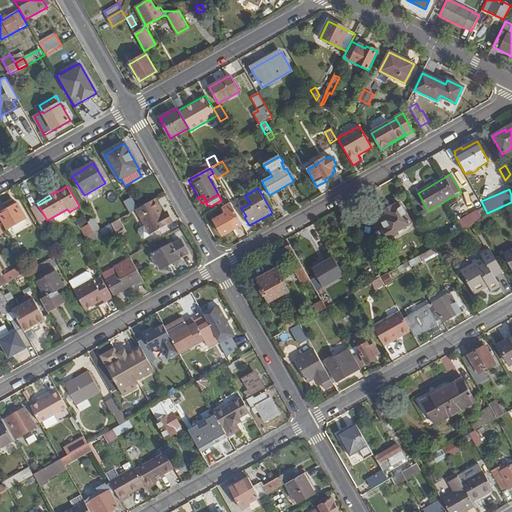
[(166,214),(164,215),(155,200),(136,210),(145,225),(151,235),(172,224),(166,214)]
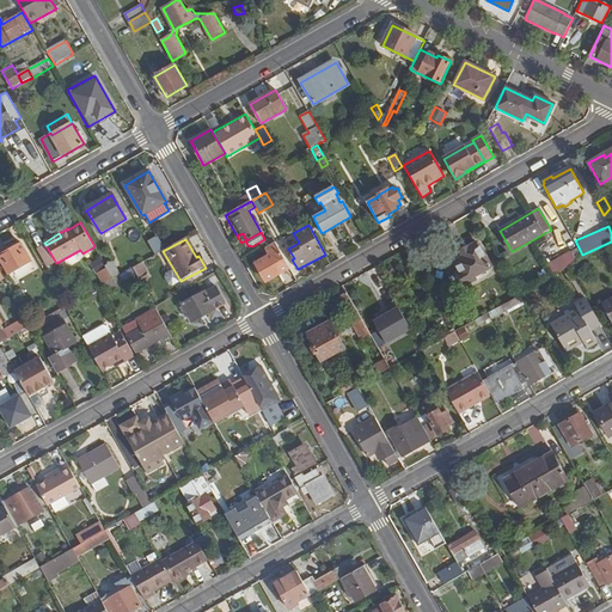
[(32,263),(20,243),(0,255),(0,258),(10,276),(32,263)]
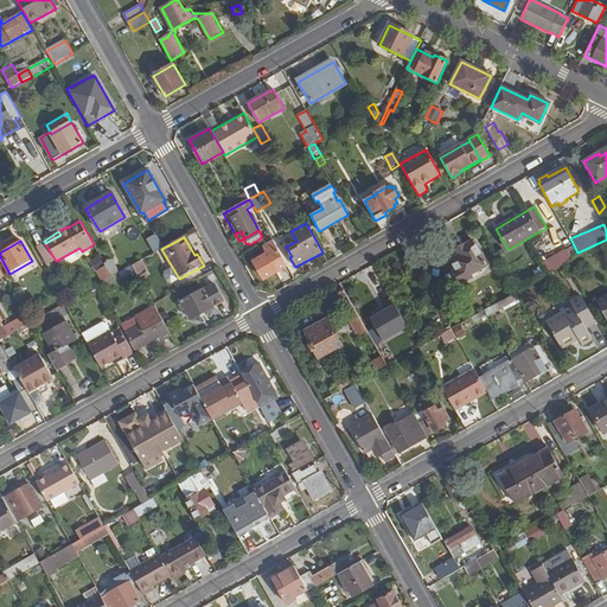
[(254,262),(263,280),(287,266),(273,241),(267,244),(272,251),(254,262)]
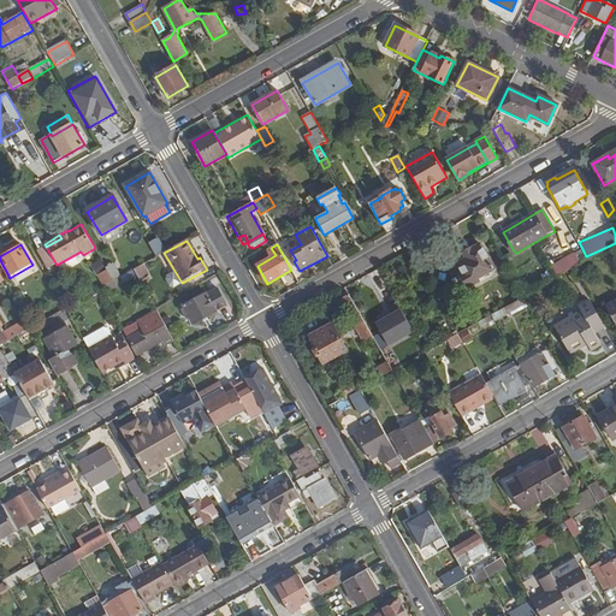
[(458,262),(465,273),(452,279),(462,296),(469,292),(467,289),(480,282),(479,279),(478,279),(495,270),(480,244),(465,254),(467,258),(458,262)]
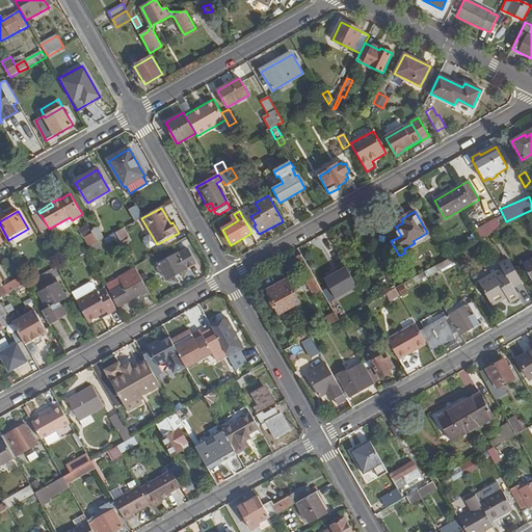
[(32,216),(42,232),(49,229),(40,213),(40,212),(32,216)]
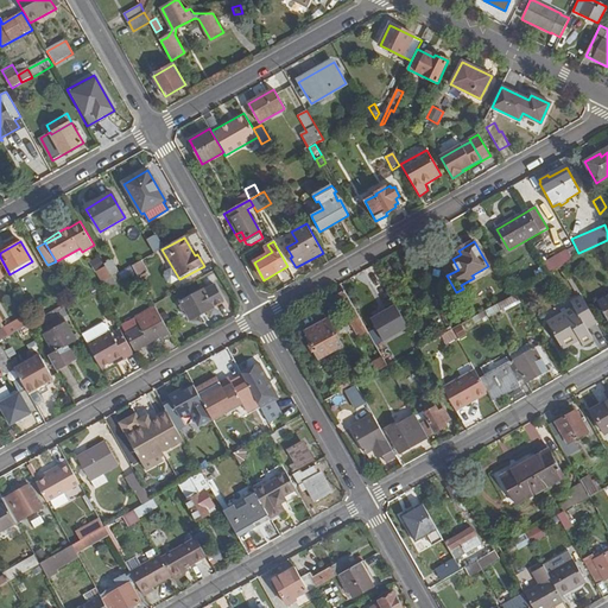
[(550,271),(571,259),(565,248),(545,260),(550,271)]
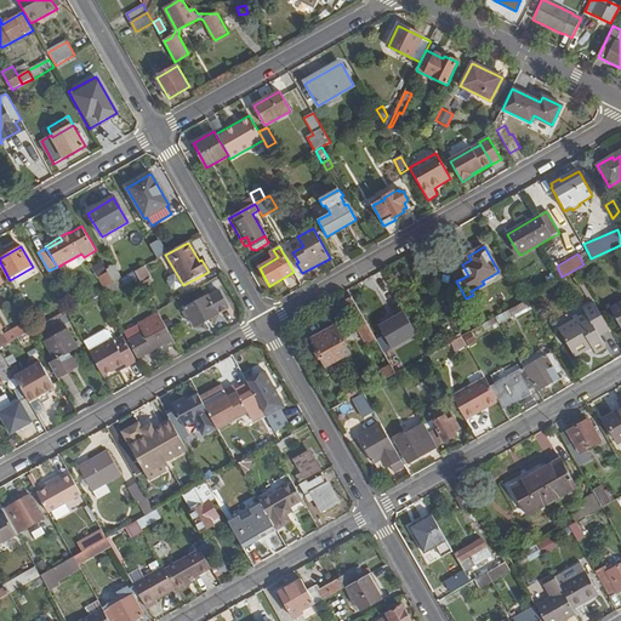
[(102,262),(91,268),(97,278),(98,278),(108,272),(107,271),(102,262)]
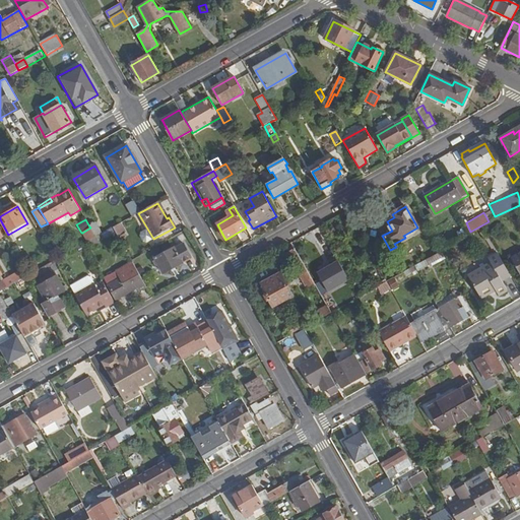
[(89,226),(90,228),(95,238),(101,235),(103,234),(95,222),(89,226)]
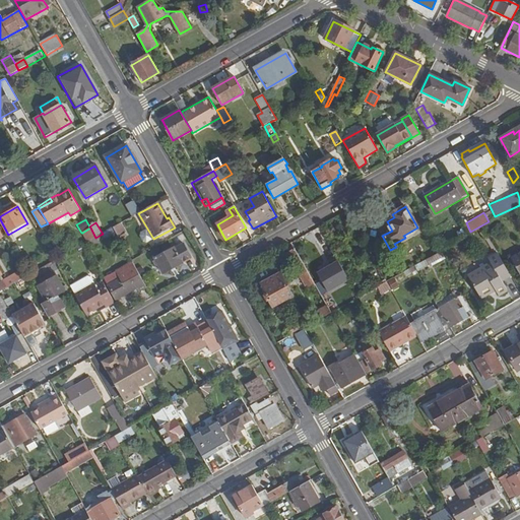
[(122,223),(114,228),(117,234),(121,240),(127,236),(126,234),(127,233),(122,223)]
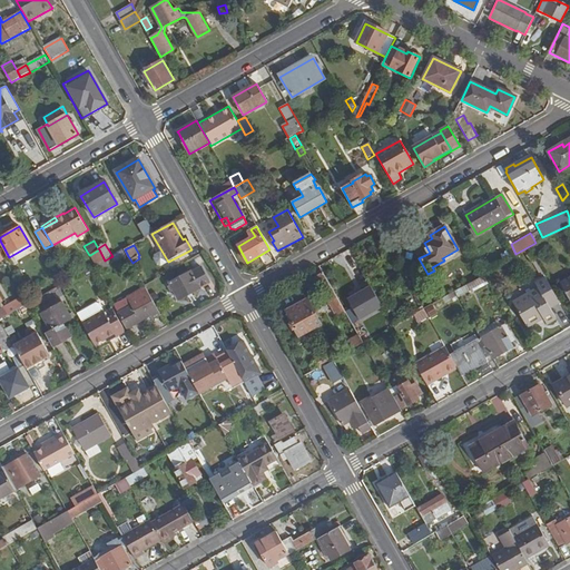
[(99,249),(90,255),(97,265),(105,261),(99,249)]
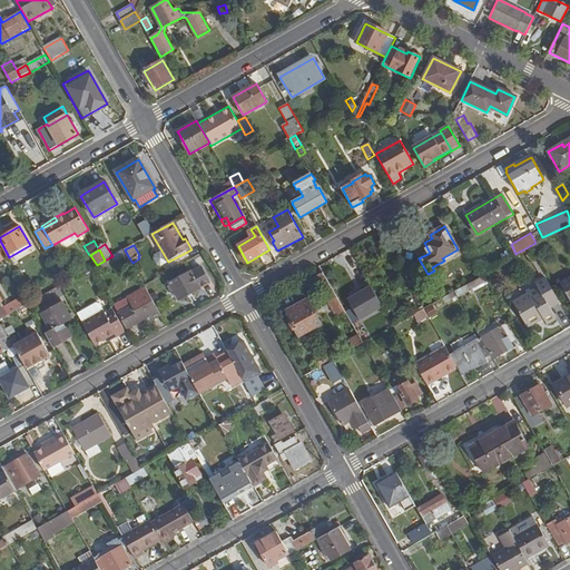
[(112,256),(110,257),(114,264),(116,263),(125,258),(128,256),(125,249),(112,256)]
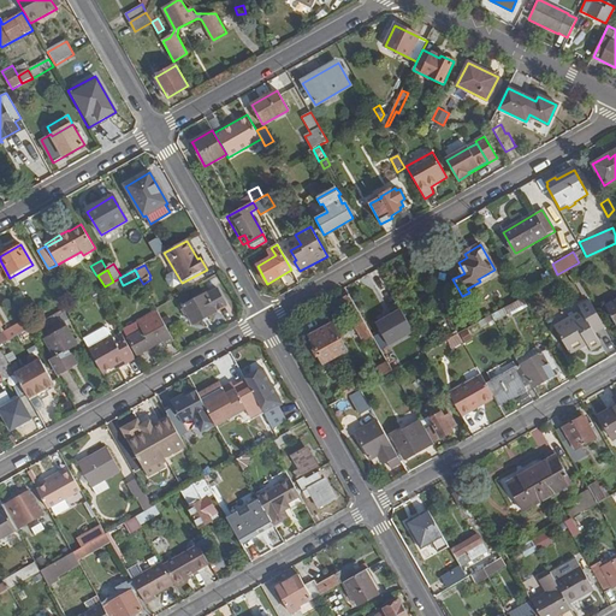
[(182,283),(175,271),(166,274),(165,279),(170,286),(175,288),(182,283)]
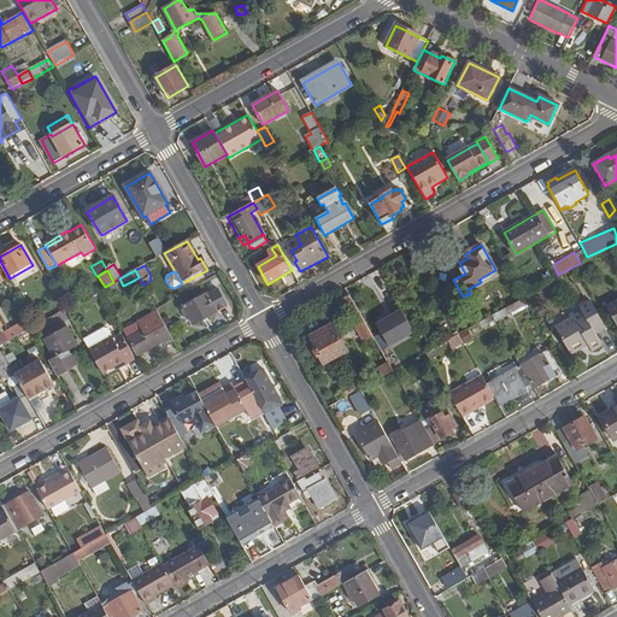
[(139,286),(135,280),(125,285),(129,292),(139,286)]
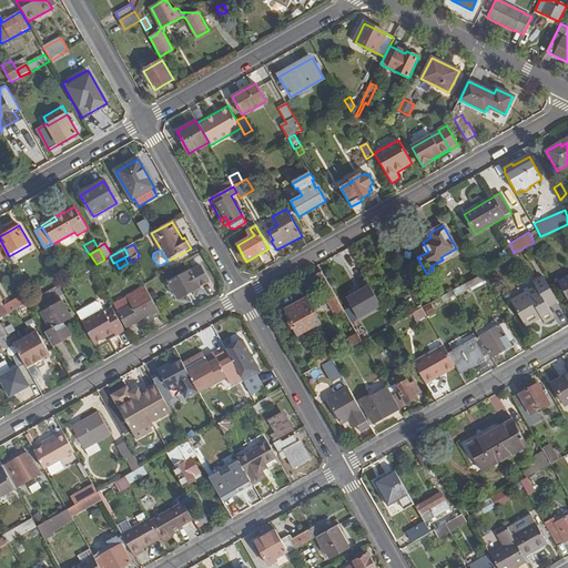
[(169,283),(170,285),(168,286),(170,292),(173,290),(178,300),(200,287),(200,286),(209,282),(201,266),(191,272),(191,271),(169,283)]
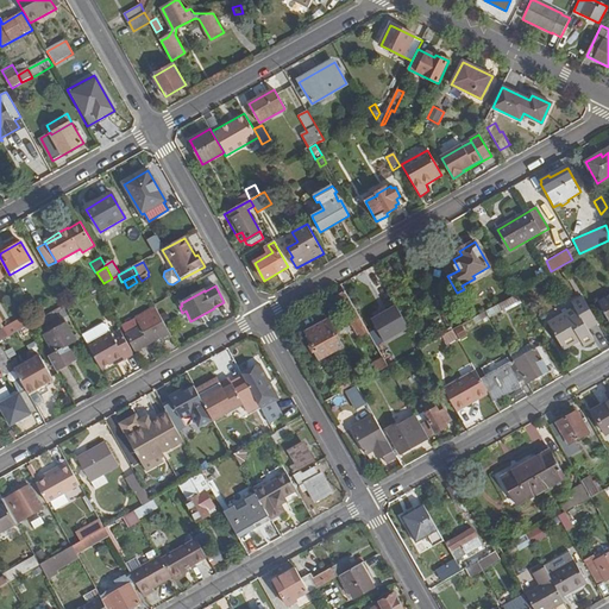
[(338,297),(345,311),(353,306),(346,293),(337,297),(338,297)]
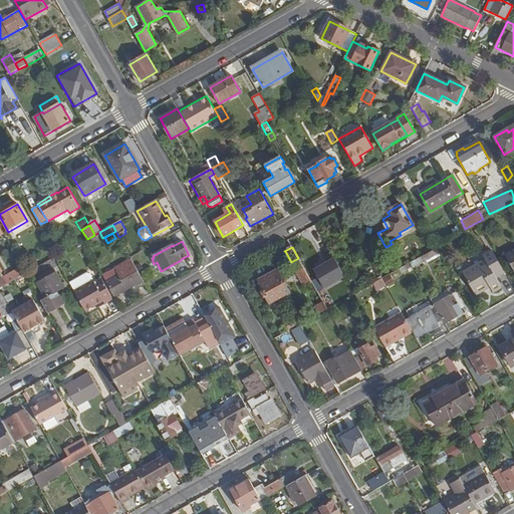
[(436,248),(422,256),(425,261),(427,264),(441,255),(436,248)]
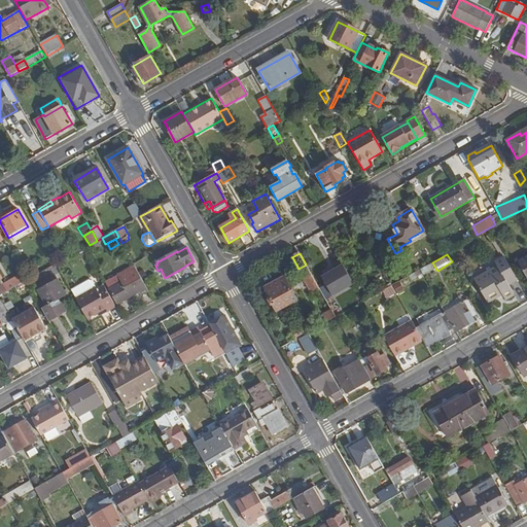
[(526,255),(518,261),(526,276),(526,255)]
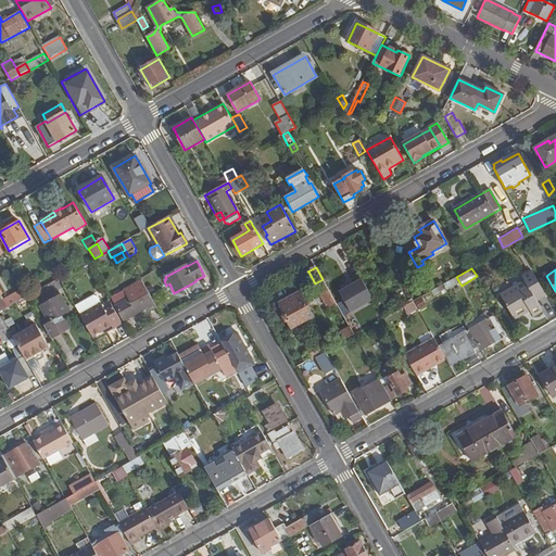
[(456,277),(442,286),(445,289),(445,291),(459,282),(456,277)]
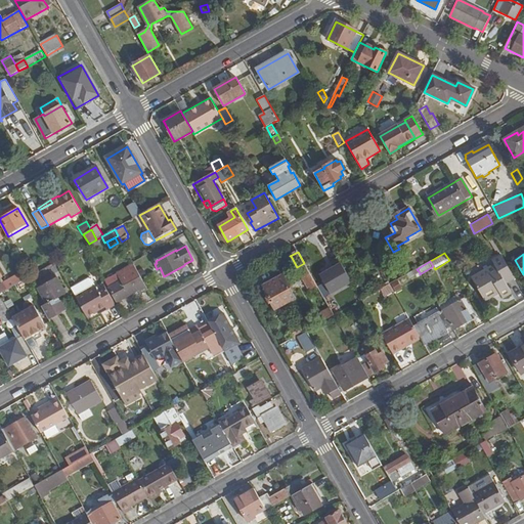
[(514,278),(505,262),(495,267),(497,270),(475,284),(484,301),(493,296),(492,294),(497,291),(503,300),(512,295),(506,284),(514,278)]
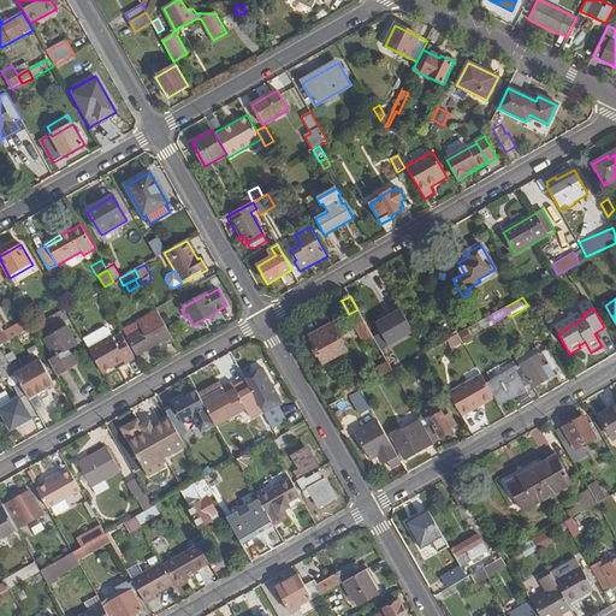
[(400,309),(375,323),(389,345),(413,331),(400,309)]
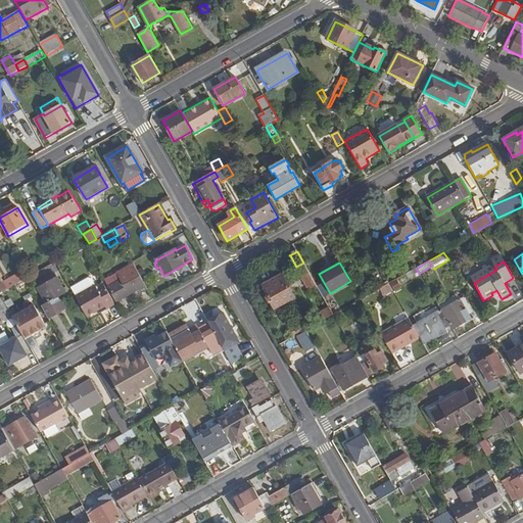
[(138,290),(140,293),(148,289),(134,264),(117,274),(105,281),(117,301),(138,290)]
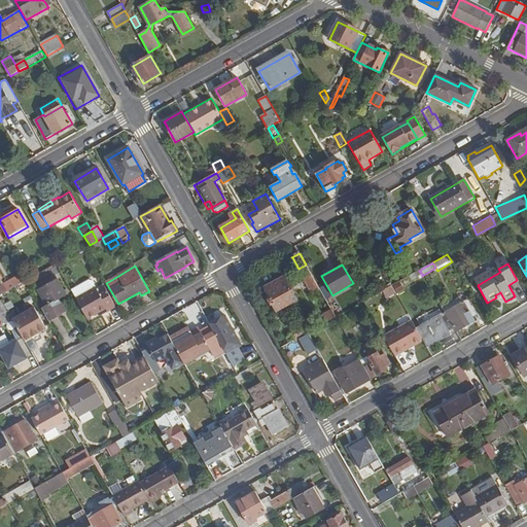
[(303,280),(311,294),(320,289),(308,269),(304,271),(307,278),(303,280)]
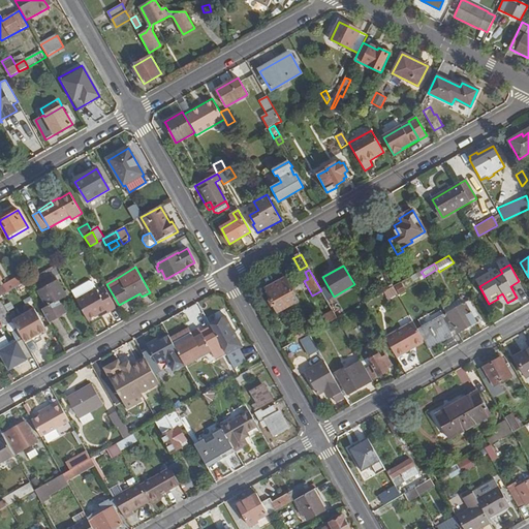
[(421,272),(410,278),(412,282),(424,275),(421,272)]
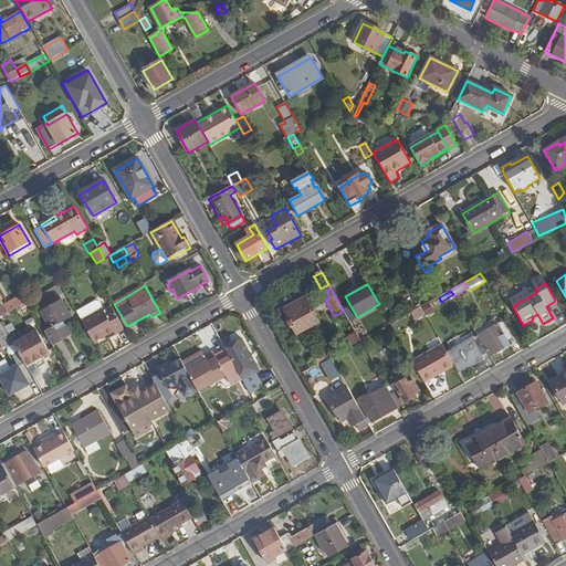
[(24,294),(0,306),(0,317),(0,318),(29,302),(24,294)]
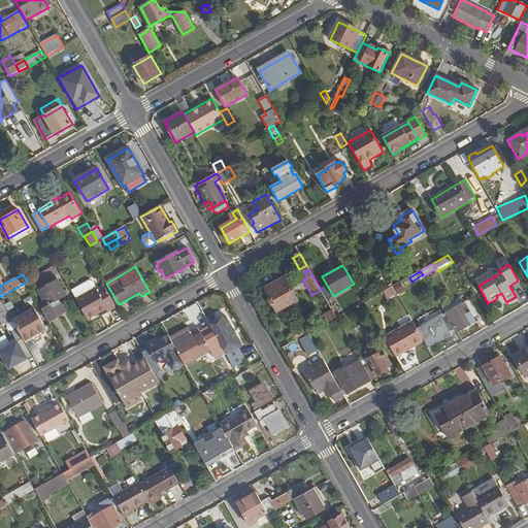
[(67,295),(57,276),(36,288),(46,306),(42,309),(48,321),(65,311),(58,300),(67,295)]
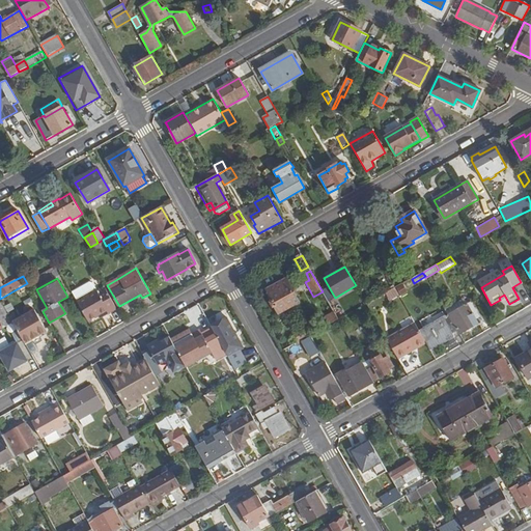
[(300,302),(286,280),(267,291),(280,314),(300,302)]
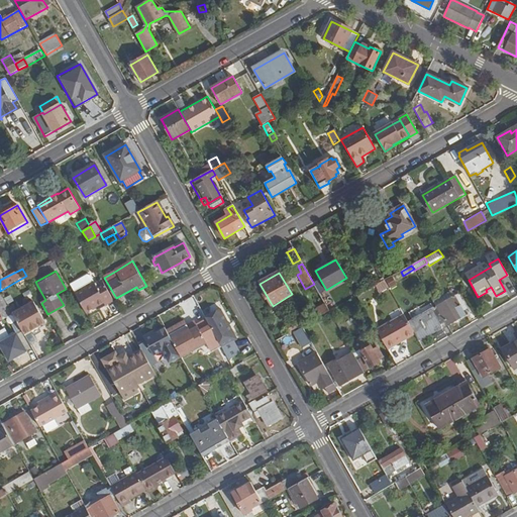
[(87,275),(70,284),(87,313),(96,308),(105,303),(106,305),(114,301),(103,280),(95,285),(93,282),(94,282),(91,276),(87,275)]
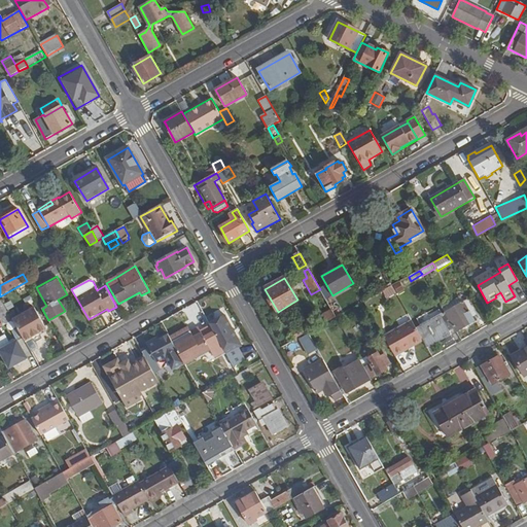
[(399,282),(393,285),(397,292),(403,288),(399,282)]
